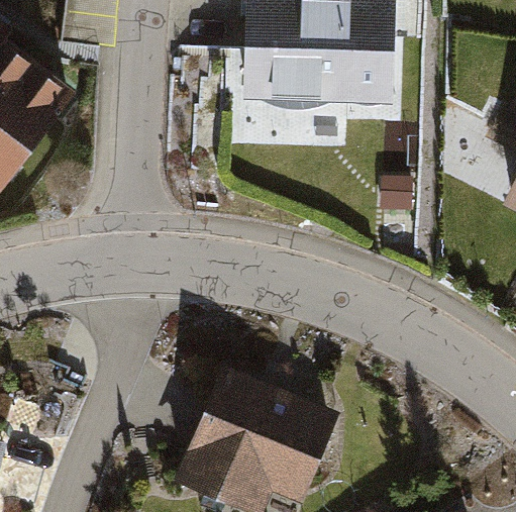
[(395,7),(243,2),(239,115),(391,119),(395,7)]
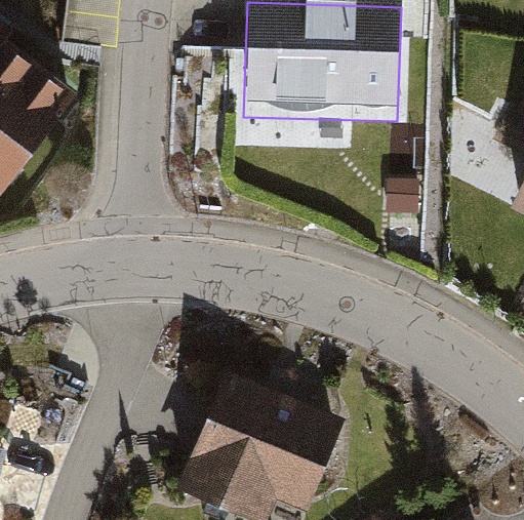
[(0,189),(72,96),(9,48),(16,39),(0,26),(0,189)]
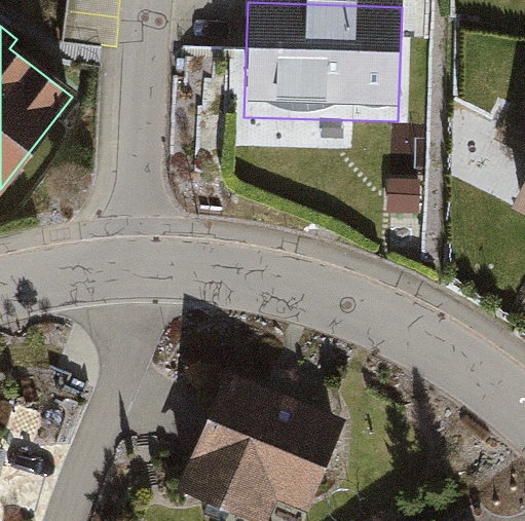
[(418,195),(388,194),(387,225),(417,226),(418,195)]
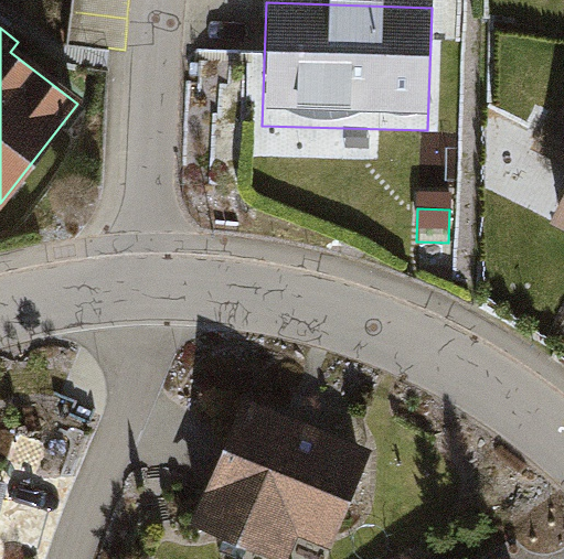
[(563,216),(551,245),(563,250),(563,216)]
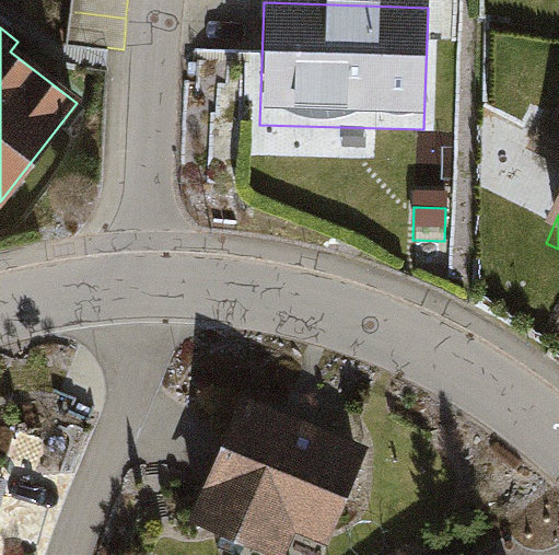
[(363,446),(242,394),(200,494),(204,495),(190,524),(264,554),(291,554),(298,536),(322,544),(363,446)]
